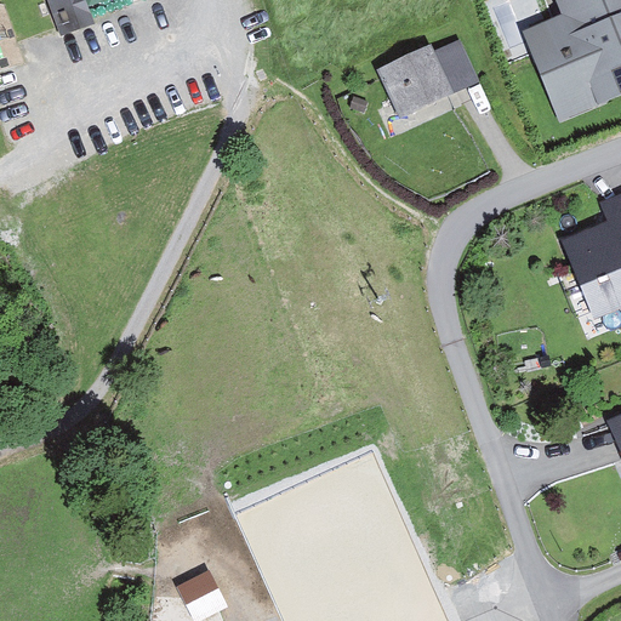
[(47,0),(61,36),(96,24),(86,0),(47,0)]
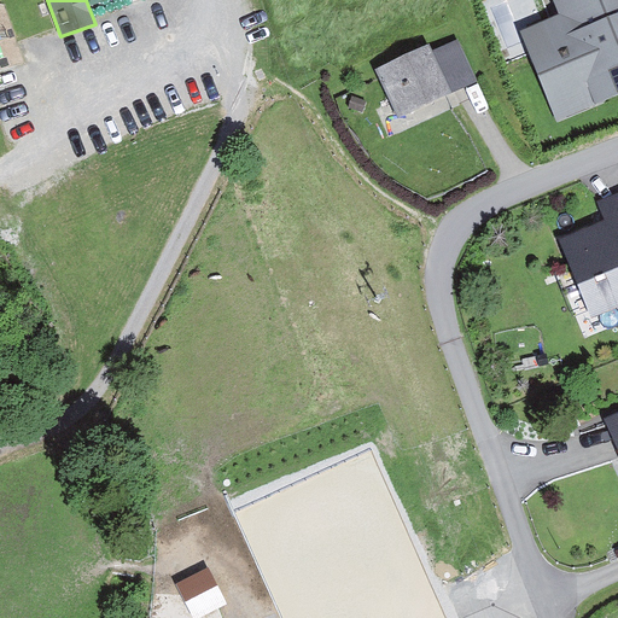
[(617,0),(553,0),(559,15),(520,31),(557,121),(617,95),(617,0)]
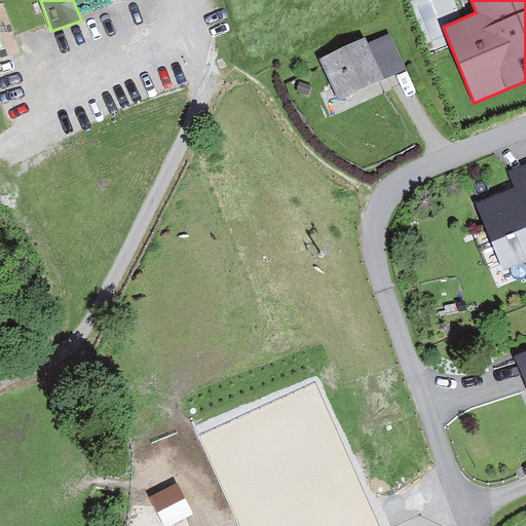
[(388,33),(368,42),(384,79),(406,69),(388,33)]
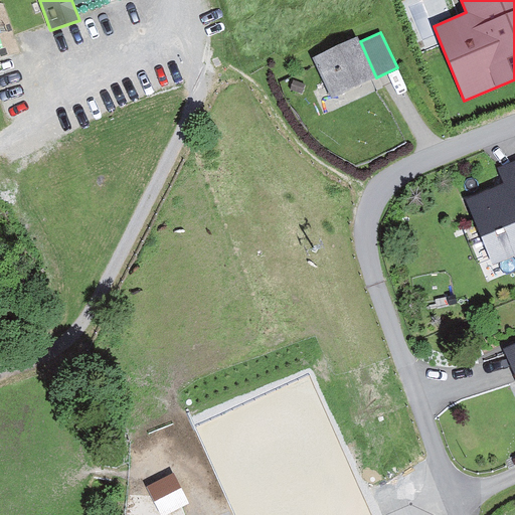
[(357,37),(312,59),(331,99),(376,77),(360,41),(357,37)]
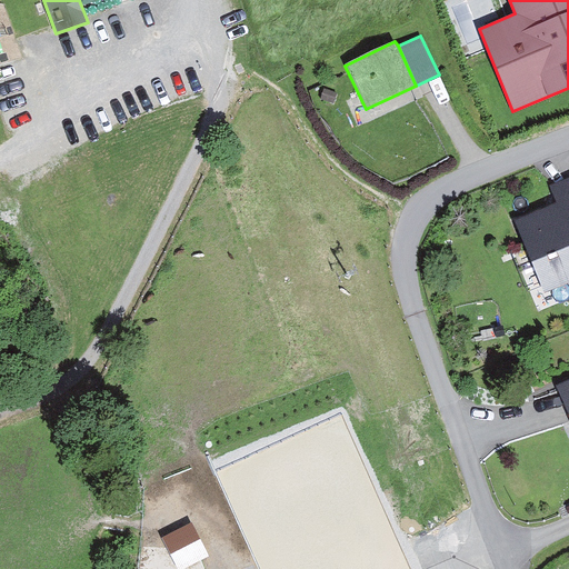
[(568,283),(568,190),(560,195),(568,212),(529,228),(555,289),(568,283)]
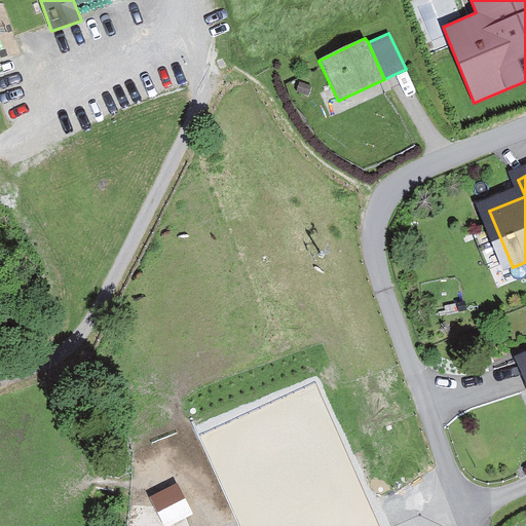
[(178,483),(151,494),(163,525),(164,525),(191,516),(178,483)]
